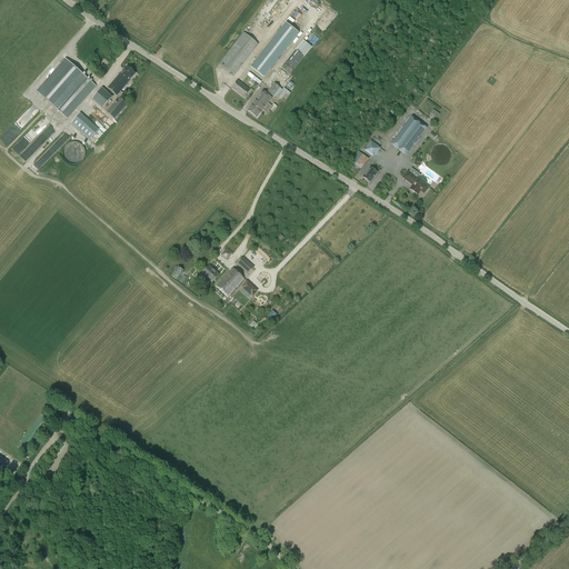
[(287,23),(250,67),(262,77),(299,33),(287,23)]
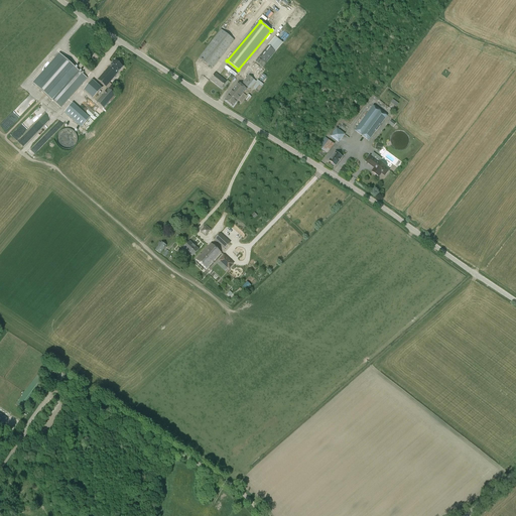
[(234,39),(222,29),(199,58),(212,69),(234,39)]
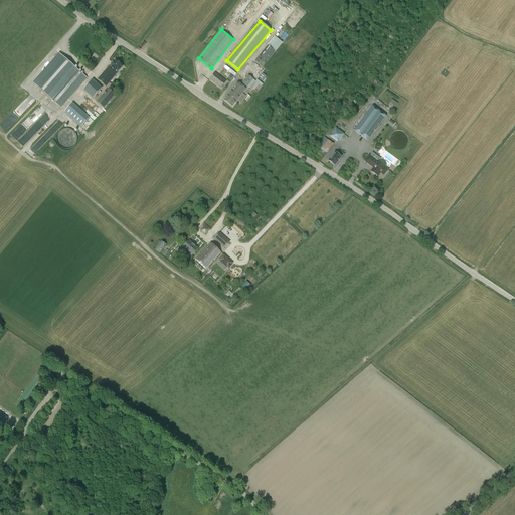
[(276,36),(255,61),(263,67),(283,42),(276,36)]
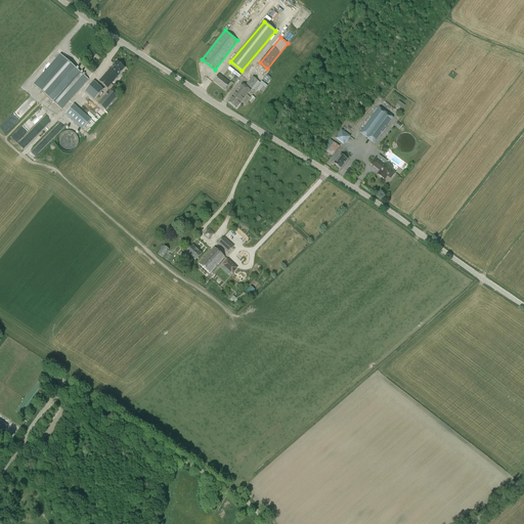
[(88,80),(76,69),(60,55),(35,85),(62,110),(88,80)]
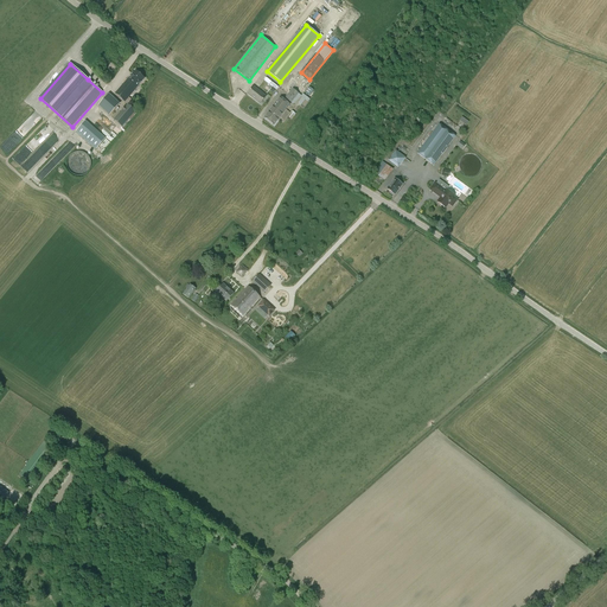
[(115,94),(125,103),(125,102),(127,104),(114,120),(121,127),(135,112),(132,108),(128,104),(132,100),(128,97),(138,88),(136,88),(145,78),(135,71),(128,80),(115,94)]
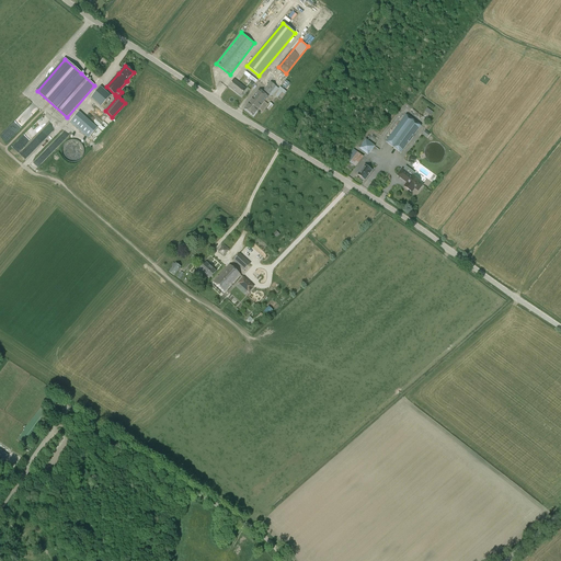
[(240,96),(247,89),(235,80),(229,87),(240,96)]
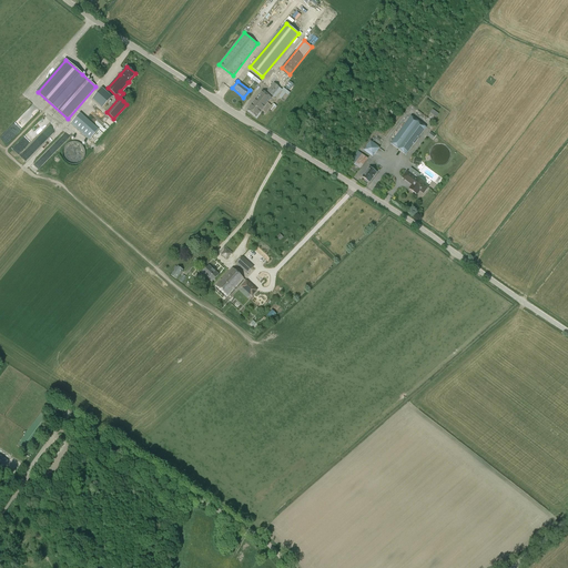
[(274,83),(266,92),(272,97),(280,88),(274,83)]
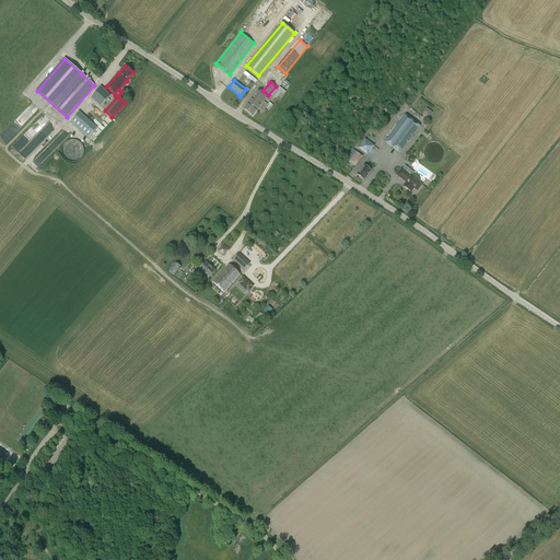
[(111,96),(101,86),(91,97),(101,107),(111,96)]
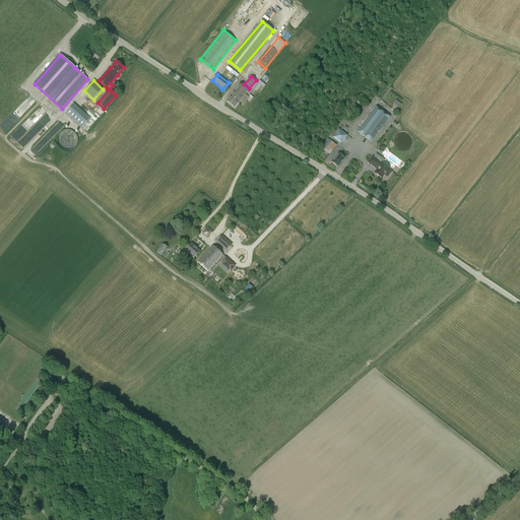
[(258,83),(259,83),(255,89),(257,90),(261,85),(264,87),(265,85),(260,81),(258,83)]
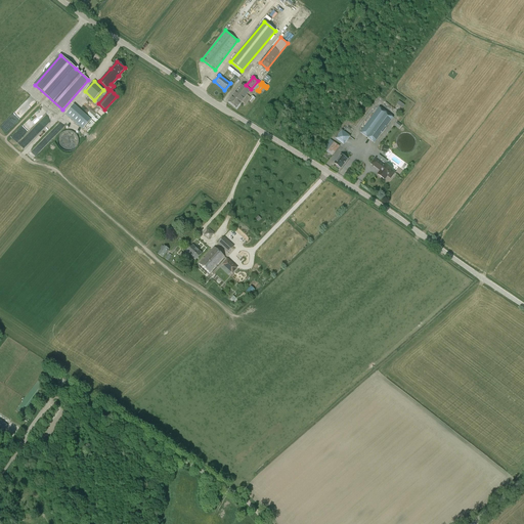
[(250,90),(243,84),(228,101),(236,108),(250,90)]
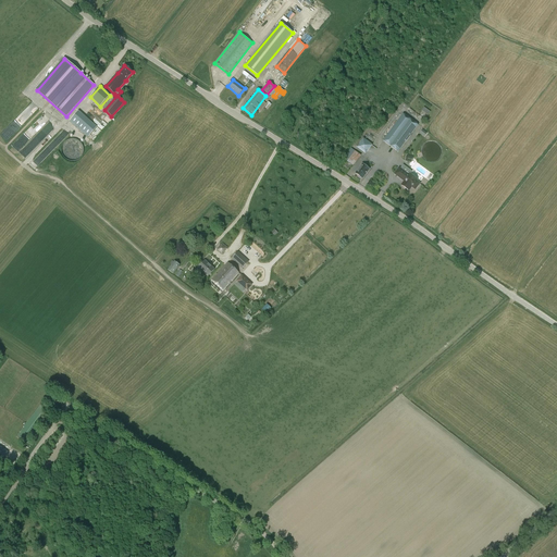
[(262,107),(269,109),(272,103),(264,100),(262,107)]
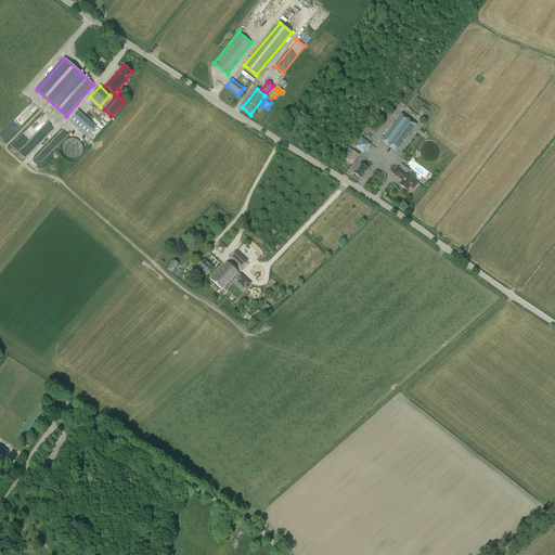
[(78,111),(68,120),(88,137),(97,127),(78,111)]
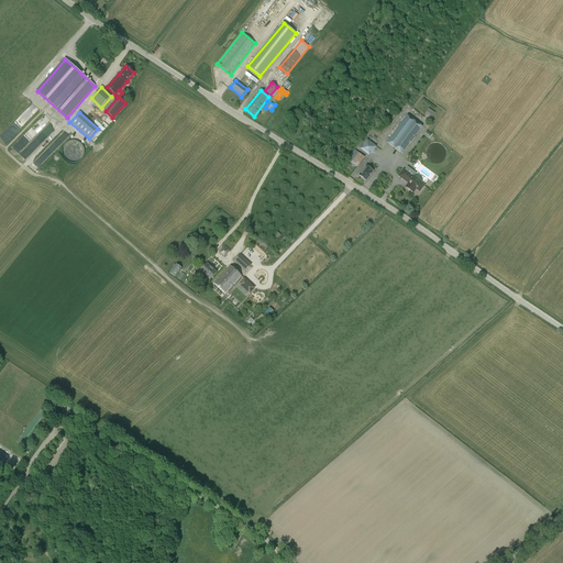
[(422,127),(407,116),(386,143),(403,154),(422,127)]
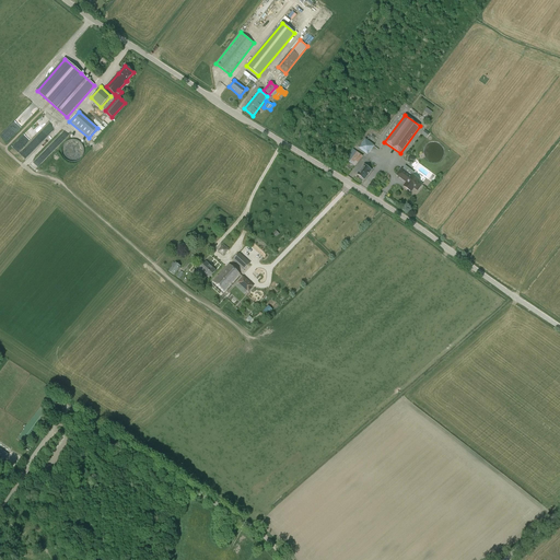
[(61,149),(61,151),(61,154),(62,156),(65,159),(67,161),(69,162),(72,162),(76,162),(78,161),(80,160),(82,158),(83,154),(84,152),(84,149),(83,147),(82,143),(80,142),(78,140),(74,140),(71,139),(69,140),(67,141),(65,143),(62,146),(61,149)]
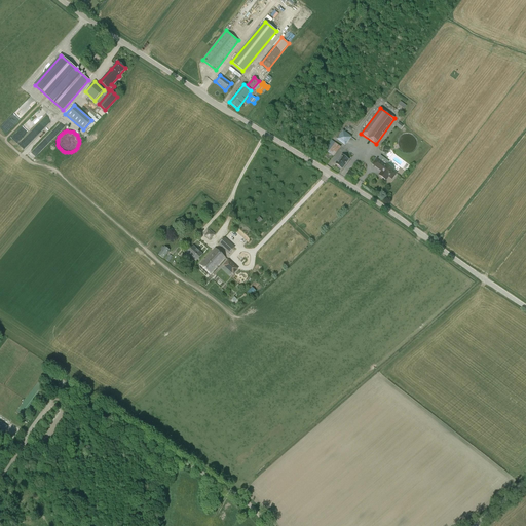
[(336,140),(345,146),(351,138),(342,130),(336,140)]
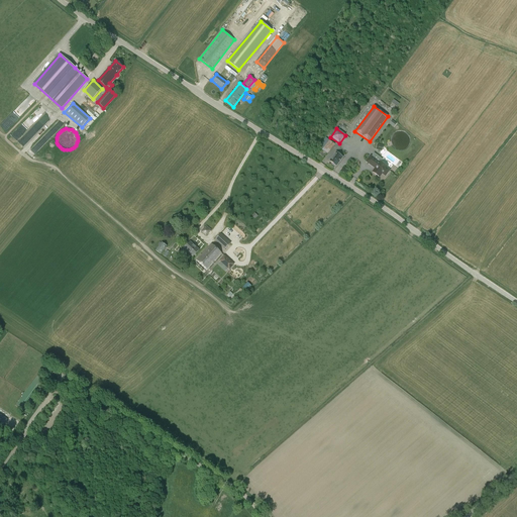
[(322,150),(323,150),(327,154),(334,144),(329,140),(322,150)]
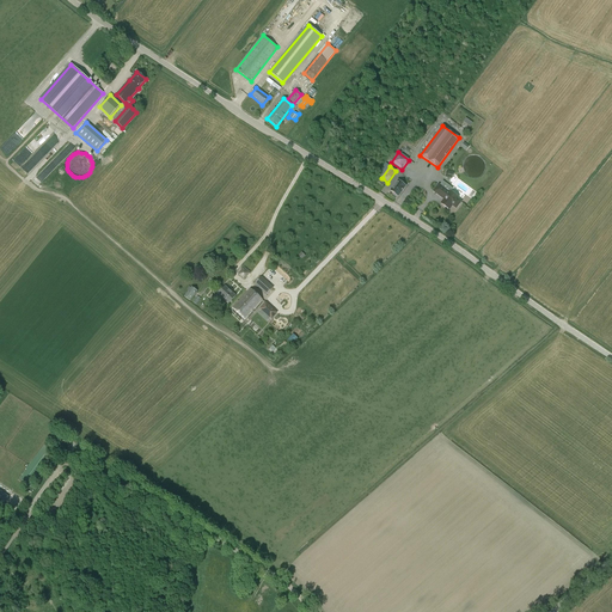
[(398,179),(390,191),(398,197),(407,187),(398,179)]
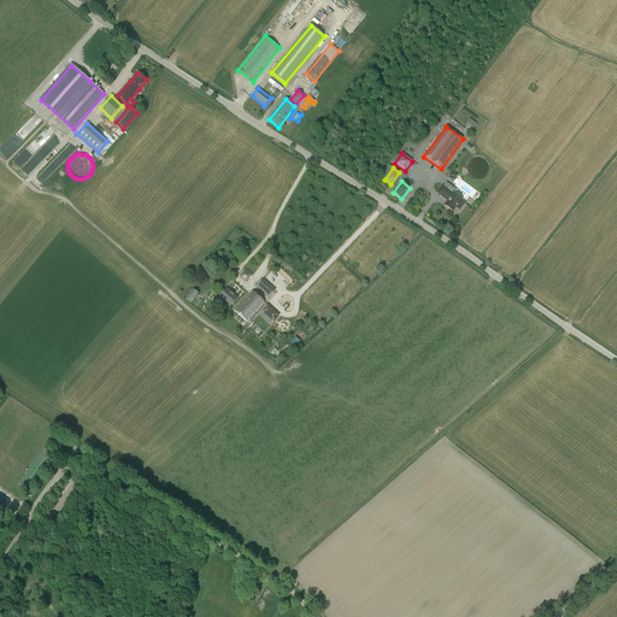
[(459,210),(465,203),(462,200),(463,199),(453,192),(453,193),(442,186),(438,193),(448,201),(445,205),(453,211),(456,207),(459,210)]
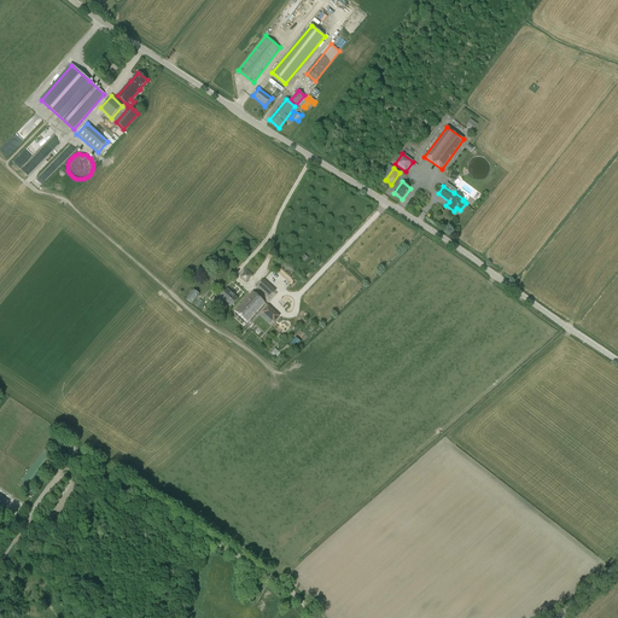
[(246,272),(245,270),(240,277),(246,283),(252,277),(252,274),(248,270),(246,272)]
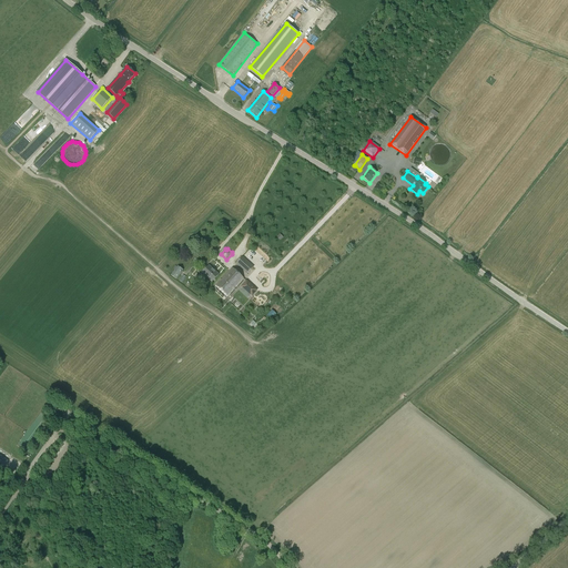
[(242,257),(236,264),(247,274),(254,267),(242,257)]
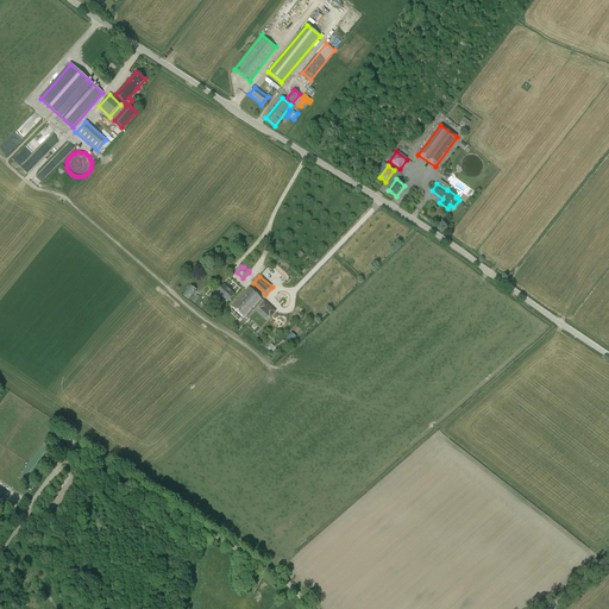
[(227,303),(236,295),(224,284),(217,293),(227,303)]
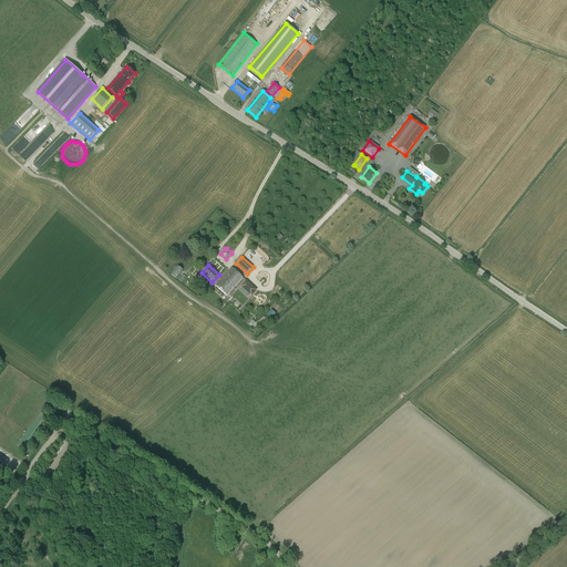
[(176,279),(183,270),(177,266),(171,276),(176,279)]
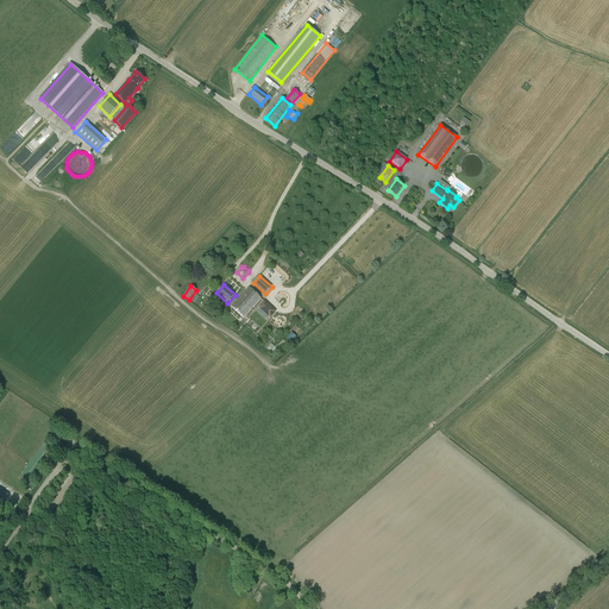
[(249,287),(237,300),(231,306),(244,318),(262,299),(252,290),(249,287)]
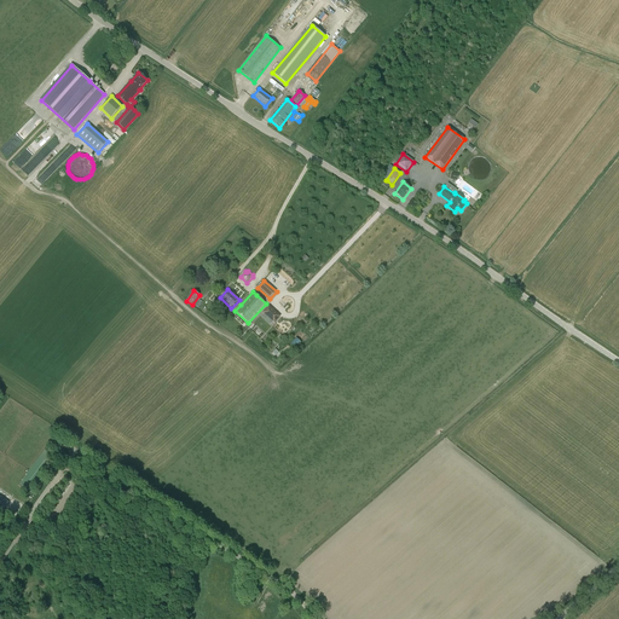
[(279,317),(268,306),(262,313),(275,323),(279,317)]
